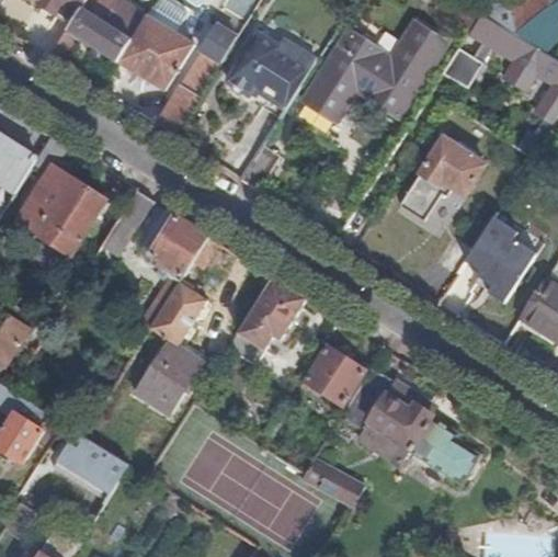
[(34,0),(36,1),(55,14),(70,23),(81,8),(86,0),(34,0)]
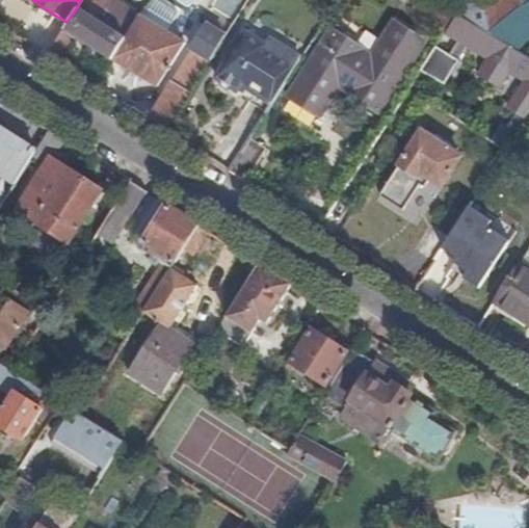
[(138,16),(139,16),(114,0),(93,0),(85,12),(77,7),(67,22),(62,29),(110,59),(138,16)]
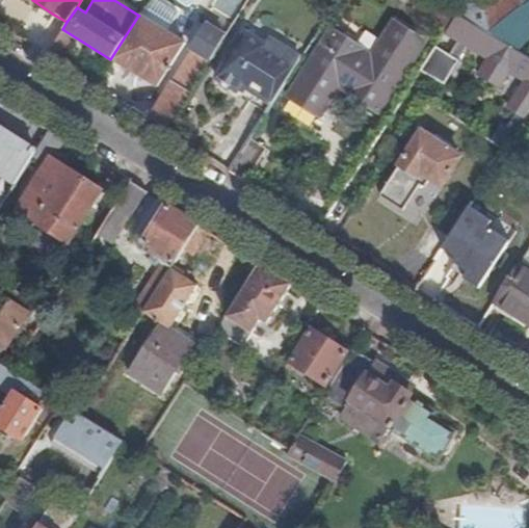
[(85,12),(93,0),(81,0),(77,7),(85,12)]
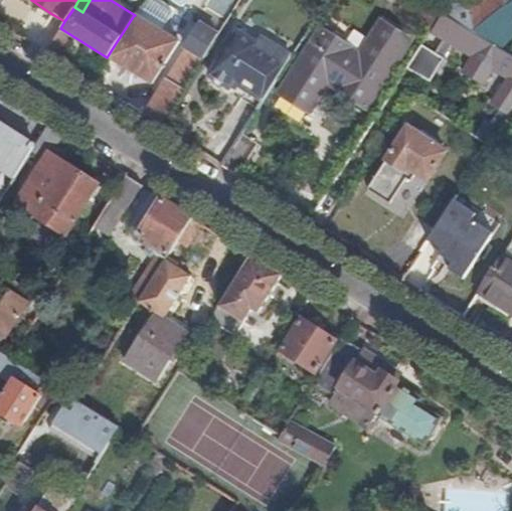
[(439,11),(437,10),(420,0),(395,0),(432,22),(439,11)]
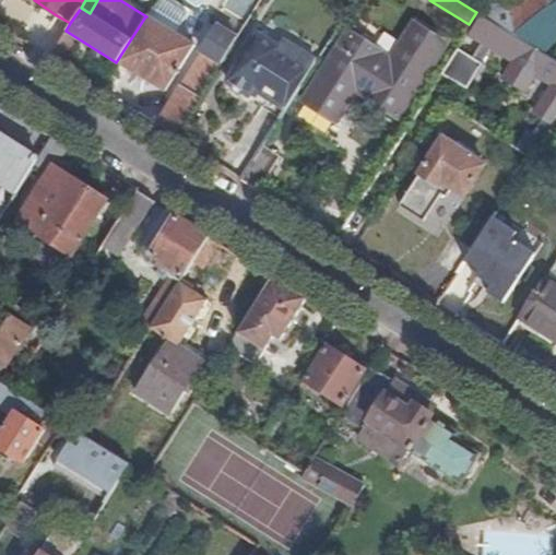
[(545,3),(543,0),(504,0),(503,1),(510,32),(542,6),(545,3)]
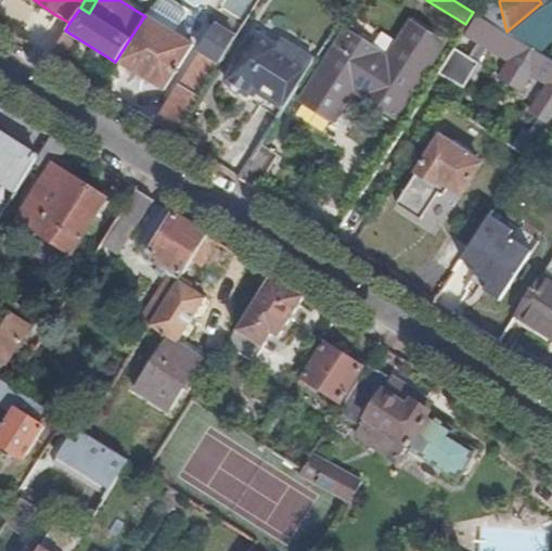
[(547,15),(551,10),(551,0),(546,0),(541,3),(538,5),(547,15)]
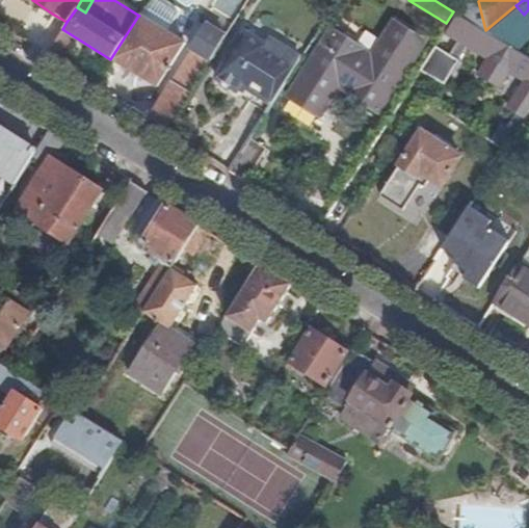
[(52,14),(34,1),(31,5),(50,18),(52,14)]
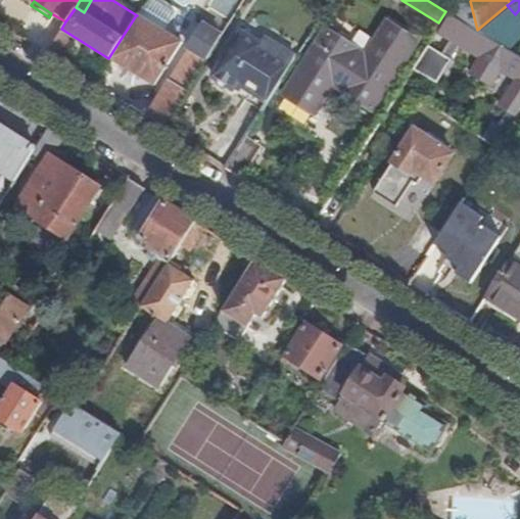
[(477,30),(470,1),(453,4),(443,10),(445,11),(477,30)]
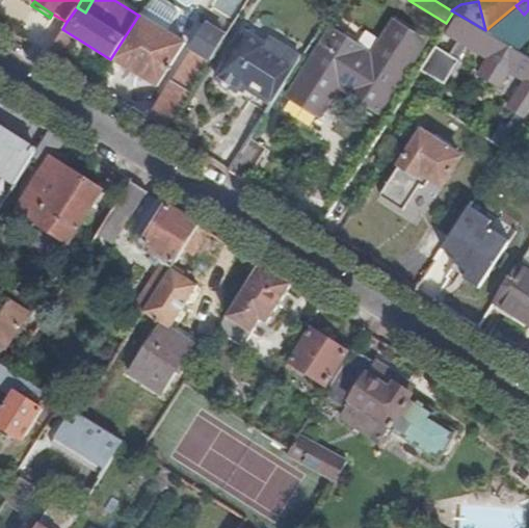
[(528,19),(524,15),(516,5),(485,30),(513,47),(528,30),(528,21),(527,20),(528,19)]
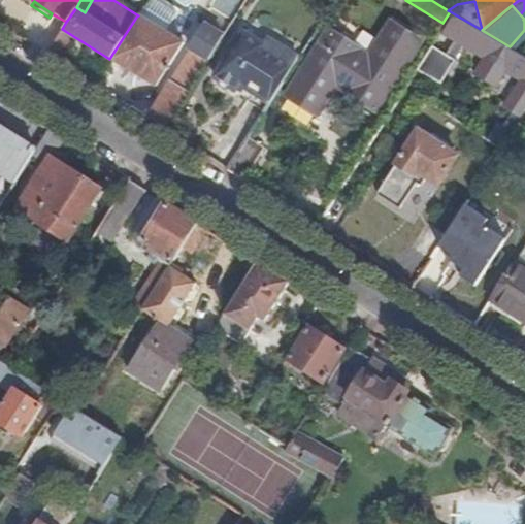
[(524,56),(510,46),(482,30),(450,11),(443,23),(438,29),(483,56),(474,70),(494,82),(503,67),(524,79),(524,56)]
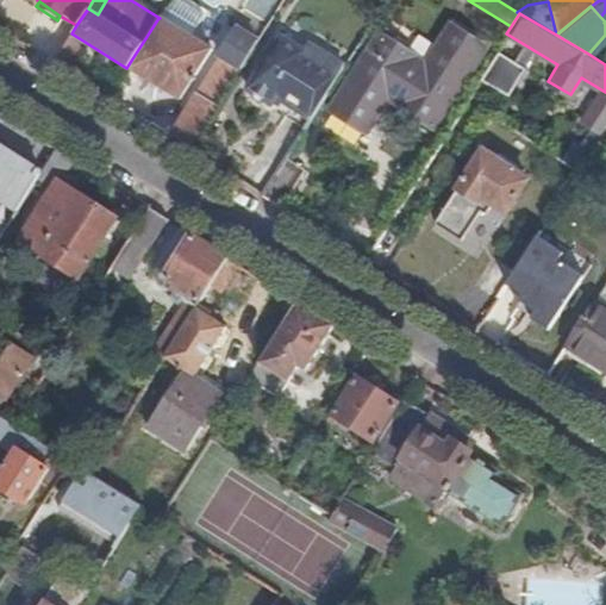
[(180,31),(160,18),(158,18),(126,68),(176,99),(208,49),(188,36),(192,29),(183,24),(180,31)]
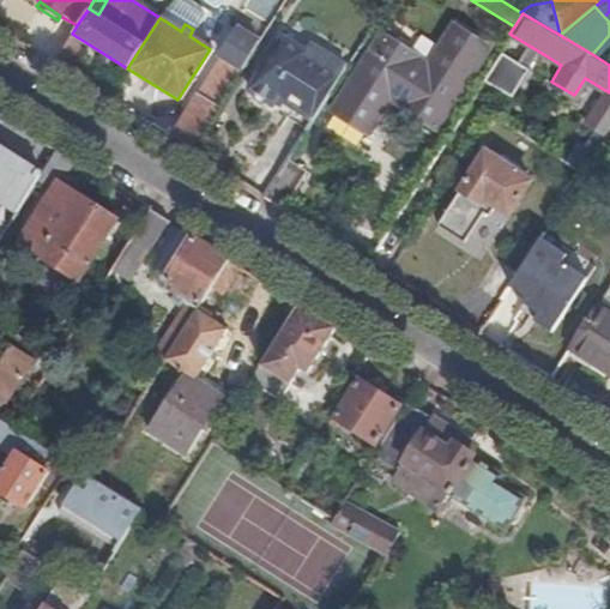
[(433,126),(483,44),(452,25),(428,64),(382,35),(333,112),(364,132),(386,97),(433,126)]
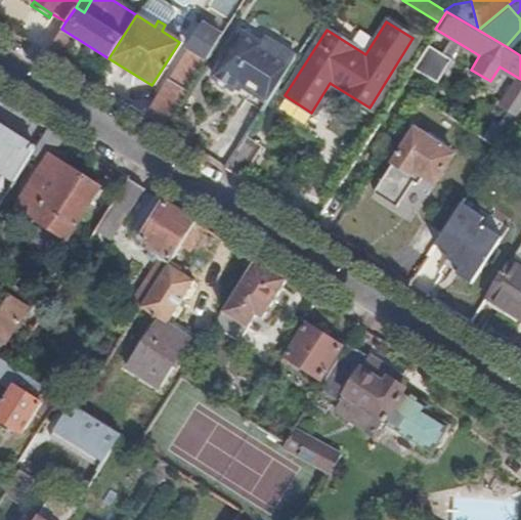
[(160,128),(216,40),(199,28),(186,47),(188,49),(144,118),(160,128)]
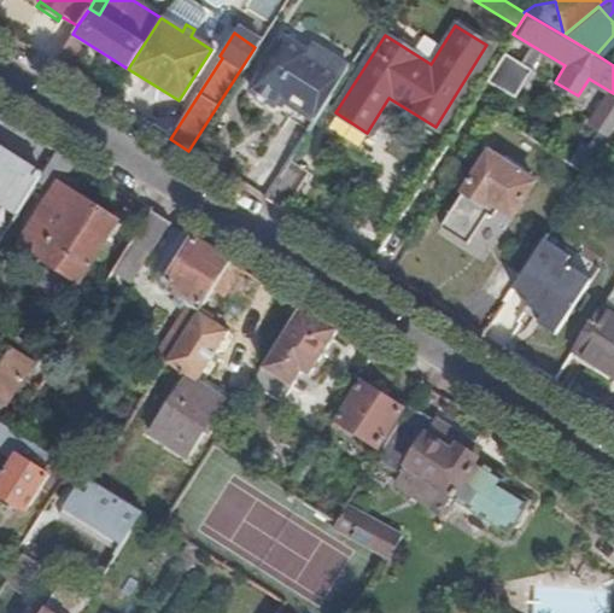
[(53,64),(65,73),(80,50),(71,36),(53,64)]
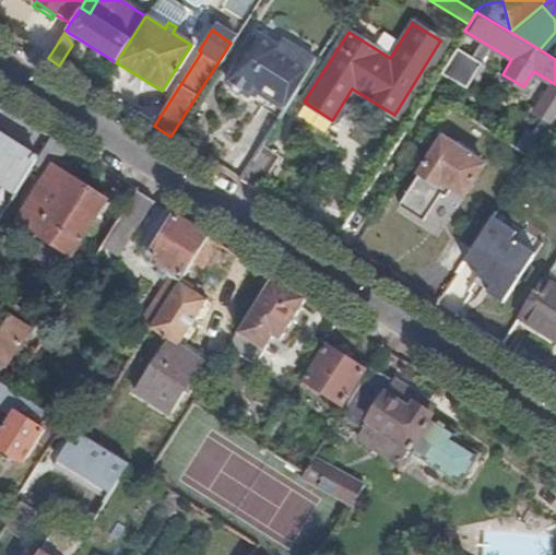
[(282,108),(314,60),(293,47),(288,54),(276,46),(256,33),(225,80),(247,94),(251,89),(282,108)]
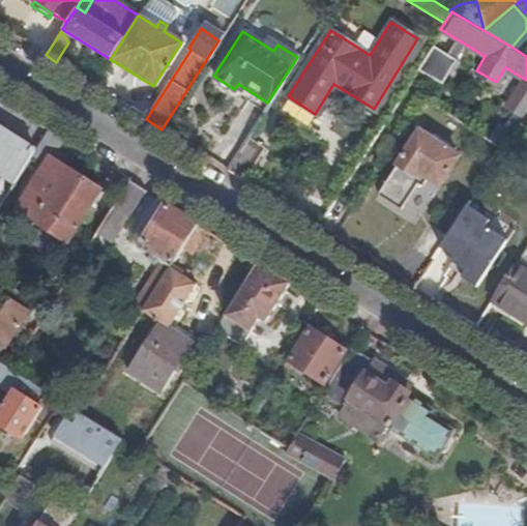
[(273,51),(277,45),(266,37),(262,44),(273,51)]
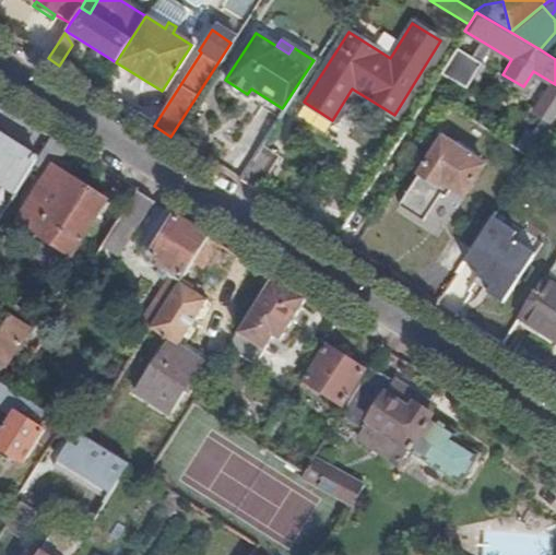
[(457,46),(442,72),(466,85),(482,59),(457,46)]
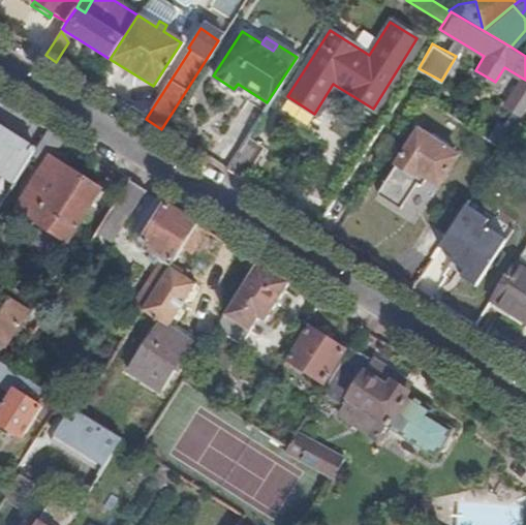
[(61,136),(48,127),(33,150),(32,151),(45,160),(50,155),(61,136)]
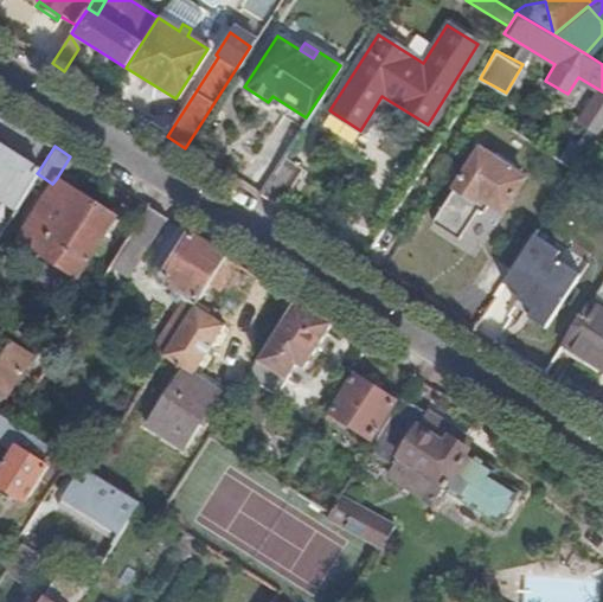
[(0,197),(15,206),(37,173),(38,172),(0,147),(0,197)]
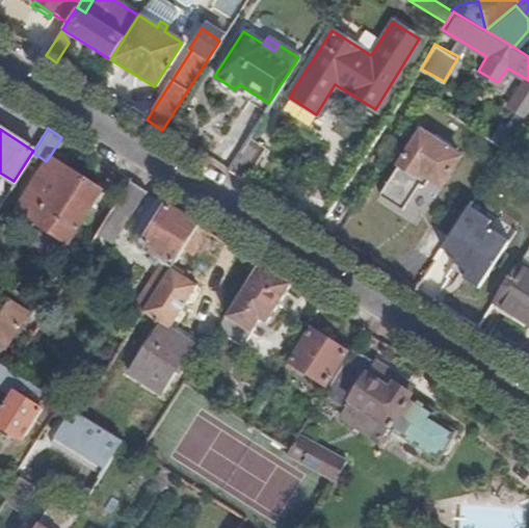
[(440,185),(458,155),(447,149),(450,143),(433,133),(430,137),(419,130),(397,164),(414,176),(417,170),(440,185)]
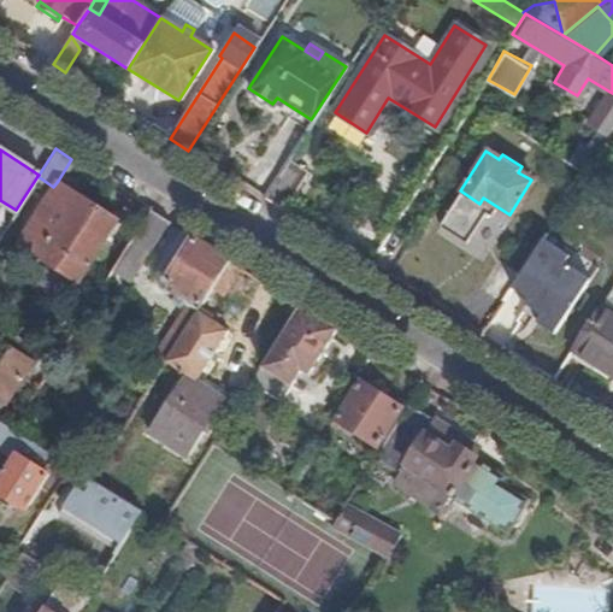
[(286,159),(261,196),(281,210),(305,171),(286,159)]
